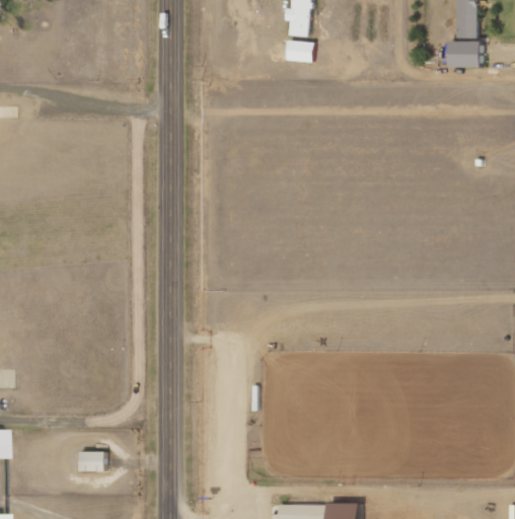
[(289,21),(288,35),(308,36),(309,0),(290,0),(290,9),(285,8),(284,20),(289,21)]
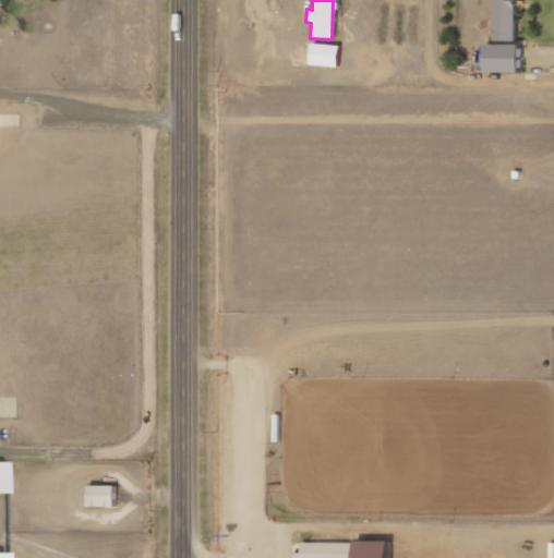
[(512,41),(512,0),(490,0),(489,40),(512,41)]
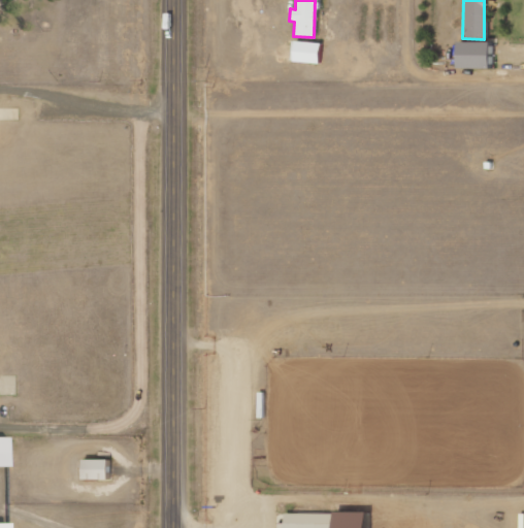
[(487,68),(487,42),(455,41),(454,68),(487,68)]
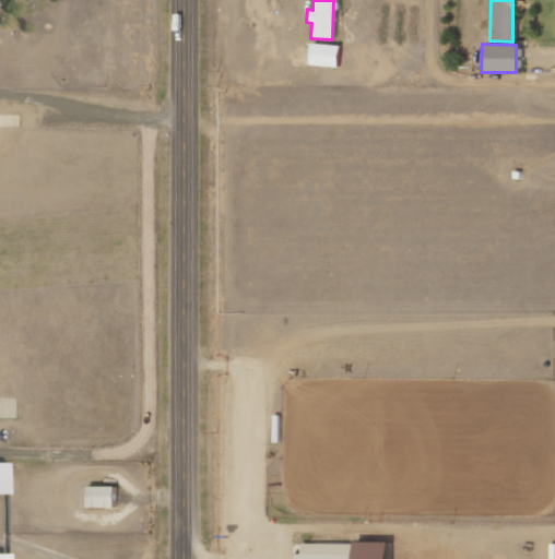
[(111,486),(84,486),(84,507),(111,508),(111,486)]
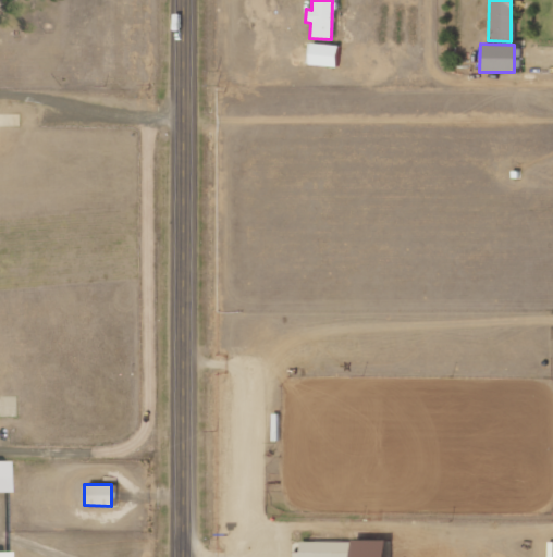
[(297,553),(296,553),(295,556),(351,556),(352,542),(297,541),(297,553)]
